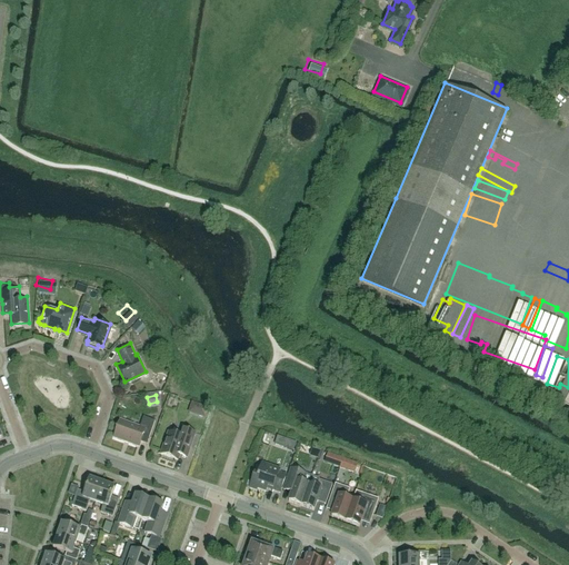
[(203,414),(207,405),(200,403),(197,412),(203,414)]
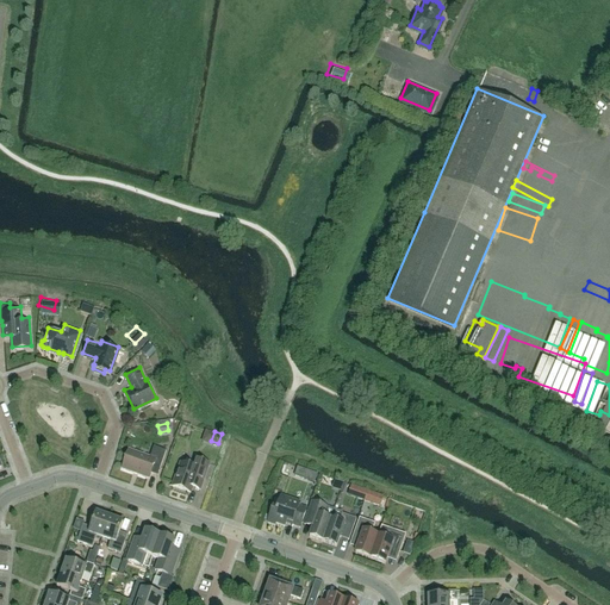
[(166,447),(153,442),(149,454),(129,447),(122,465),(148,474),(153,461),(160,463),(166,447)]
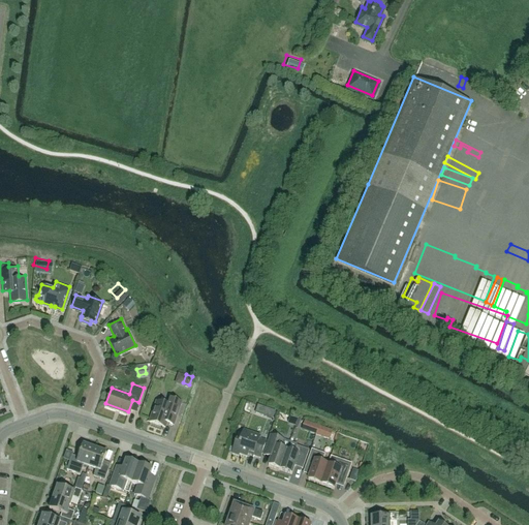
[(156,398),(149,419),(164,424),(166,419),(173,422),(176,412),(181,399),(169,395),(166,402),(156,398)]
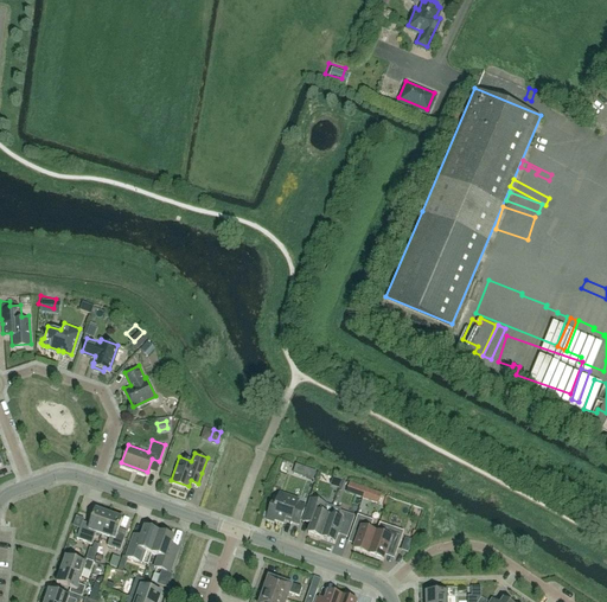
[(375,499),(379,488),(346,474),(343,485),(375,499)]
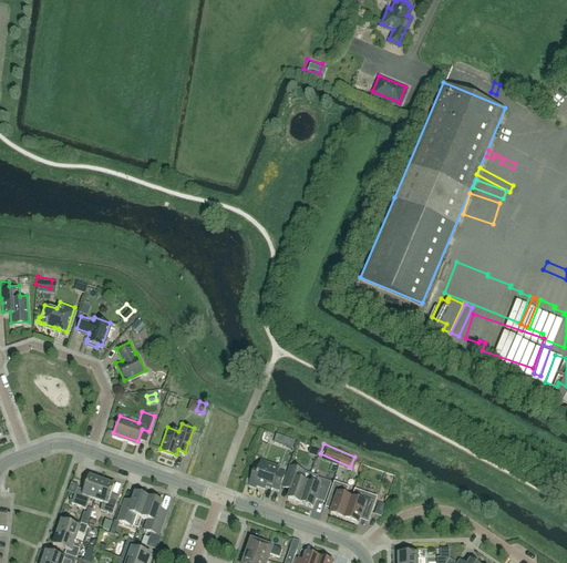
[(253,469),(248,482),(255,484),(256,482),(264,485),(265,482),(278,487),(285,470),(277,468),(278,464),(260,458),(256,470),(253,469)]
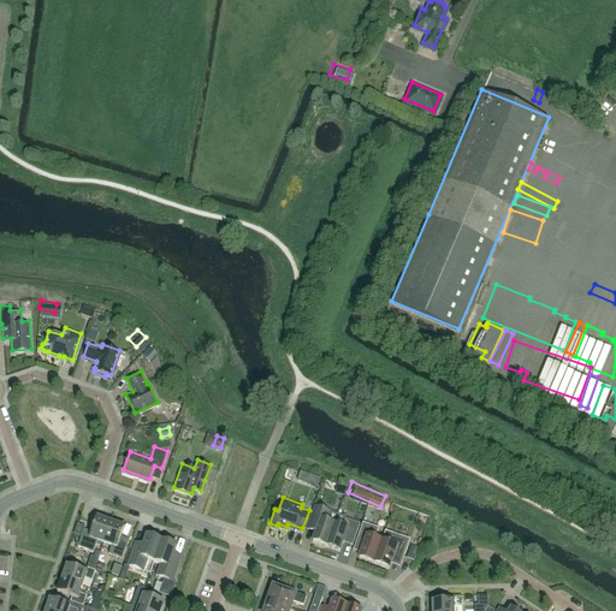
[(314,503),(307,526),(315,528),(312,538),(325,543),(333,521),(337,510),(314,503)]
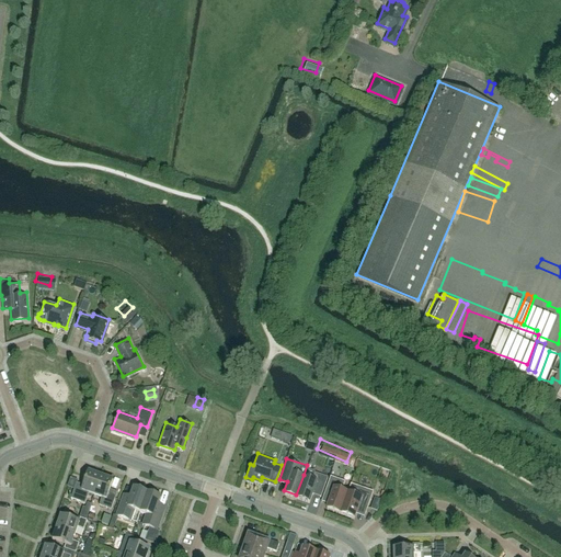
[(304,475),(296,495),(309,499),(312,490),(313,486),(322,489),(327,474),(313,469),(313,468),(307,465),(304,475)]
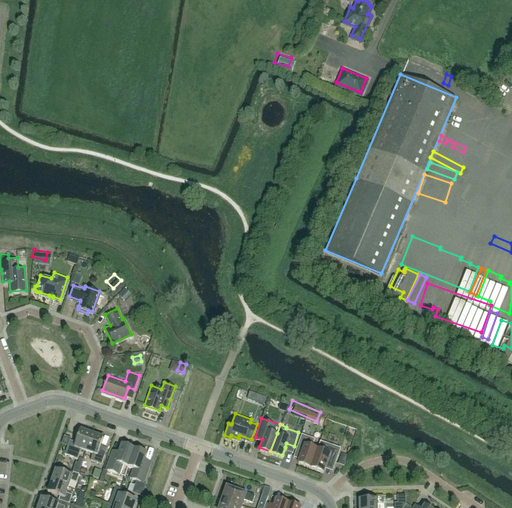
[(85,448),(91,431),(80,427),(76,440),(69,437),(67,442),(64,452),(77,456),(80,446),(85,448)]
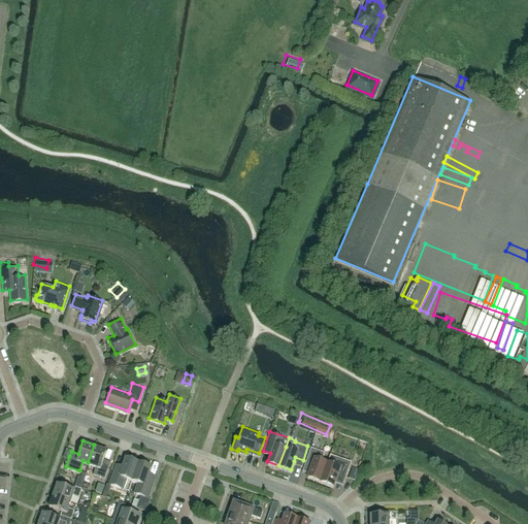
[(94,445),(88,462),(95,464),(93,471),(104,476),(108,464),(101,461),(106,449),(94,445)]
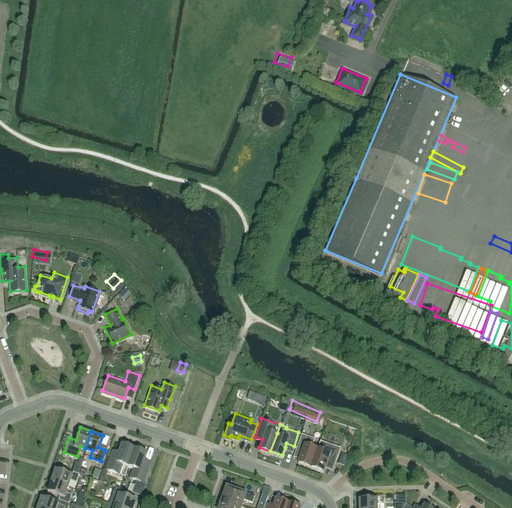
[(314,436),(301,431),(296,446),(302,448),(298,461),(310,465),(317,447),(311,445),(314,436)]
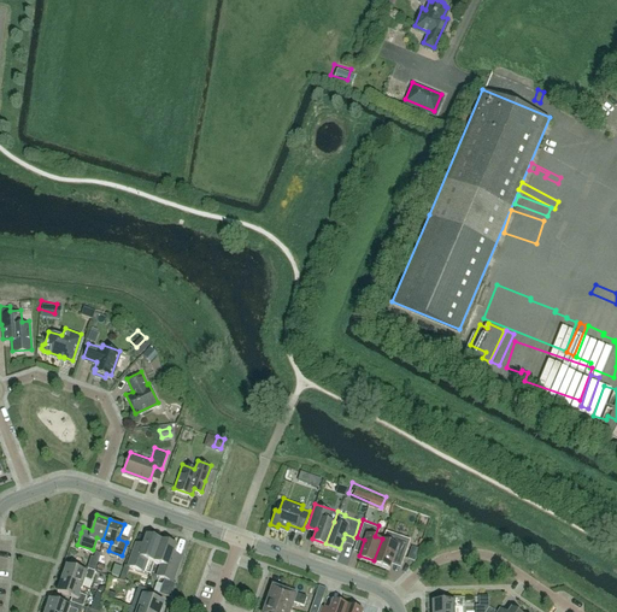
[(77,522),(74,530),(81,533),(83,527),(84,524),(77,522)]
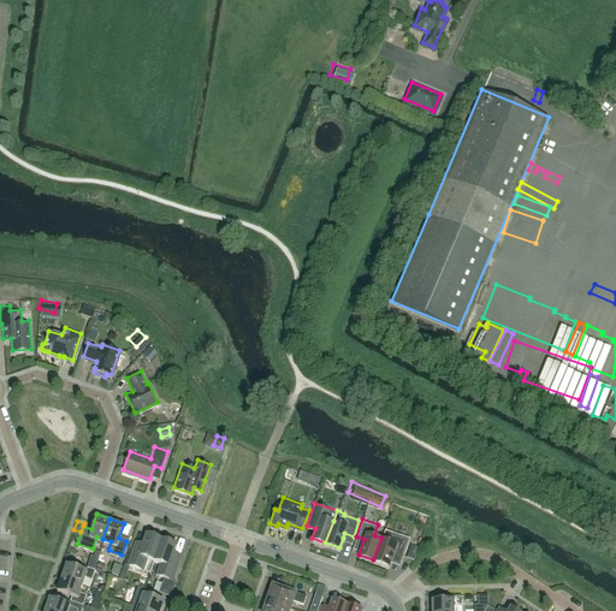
[(385,527),(381,538),(373,559),(388,565),(394,550),(403,553),(409,535),(385,527)]
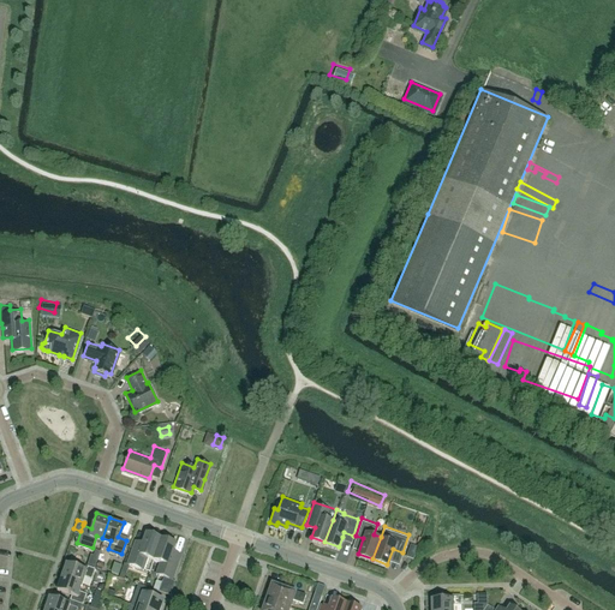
[(153,557),(161,536),(145,531),(142,540),(135,538),(127,561),(143,567),(147,555),(153,557)]
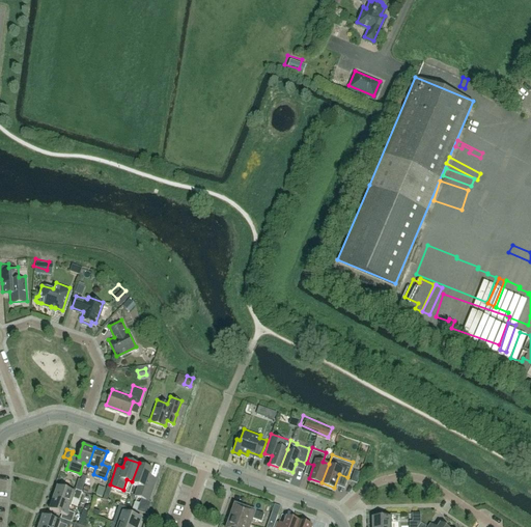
[(139,463),(132,481),(138,483),(134,494),(148,498),(156,477),(149,474),(151,467),(139,463)]
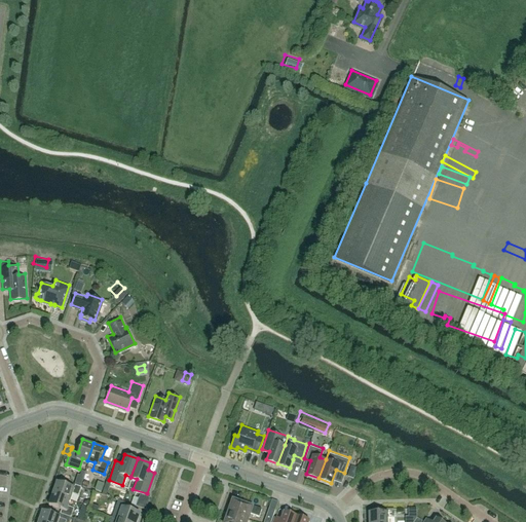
[(52,491),(70,497),(72,490),(78,492),(81,484),(74,482),(73,486),(57,480),(52,491)]
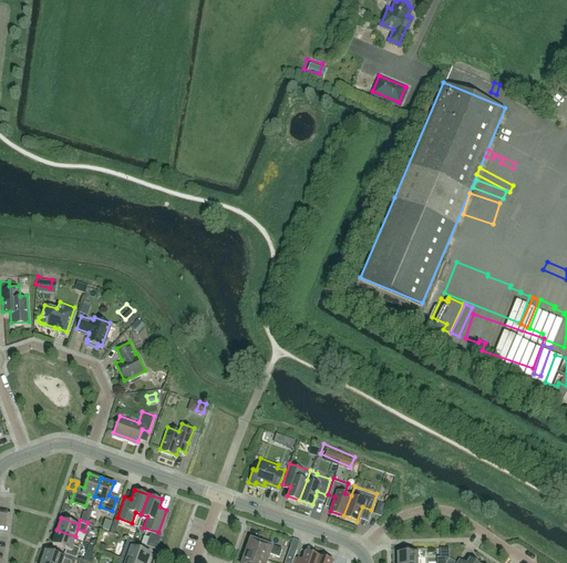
[(75,536),(57,530),(52,542),(65,546),(64,551),(75,555),(79,545),(73,543),(75,536)]
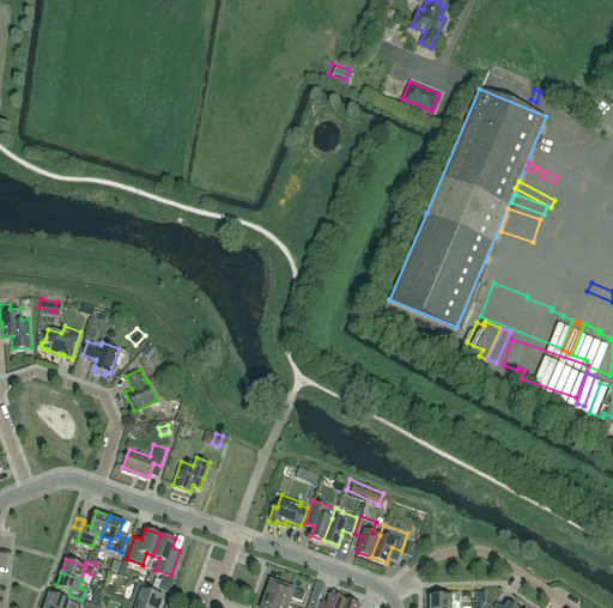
[(134,591),(131,601),(150,607),(157,607),(162,596),(149,590),(151,584),(137,579),(133,591),(134,591)]
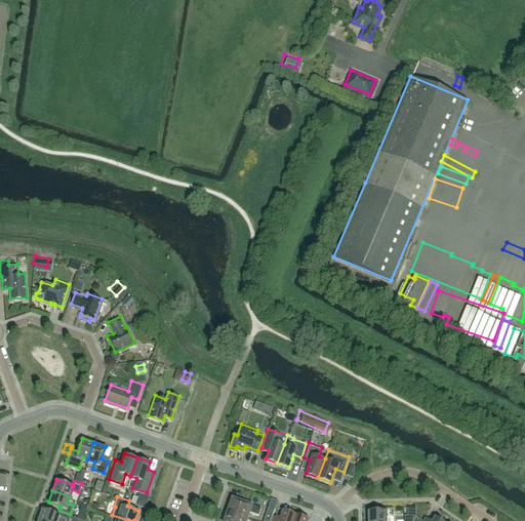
[(246,502),(232,496),(231,499),(229,498),(227,504),(229,505),(228,509),(247,516),(249,510),(258,513),(260,506),(248,501),(246,502)]
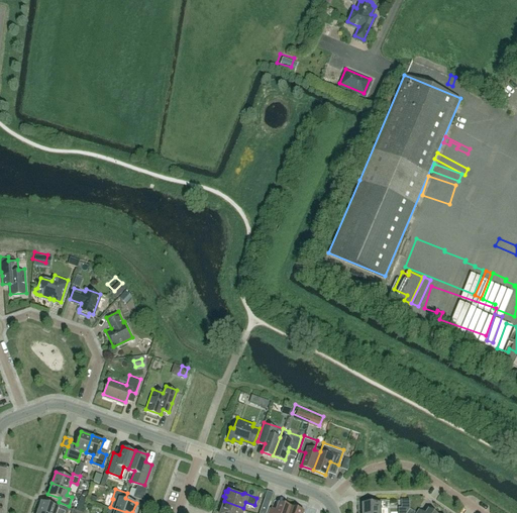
[(270,498),(264,496),(260,508),(266,510),(270,498)]
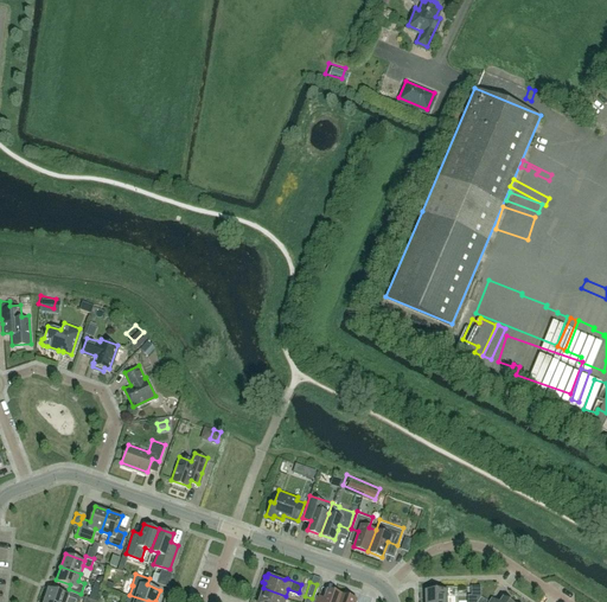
[(441,589),(425,589),(425,601),(453,601),(454,601),(454,583),(441,584),(441,589)]
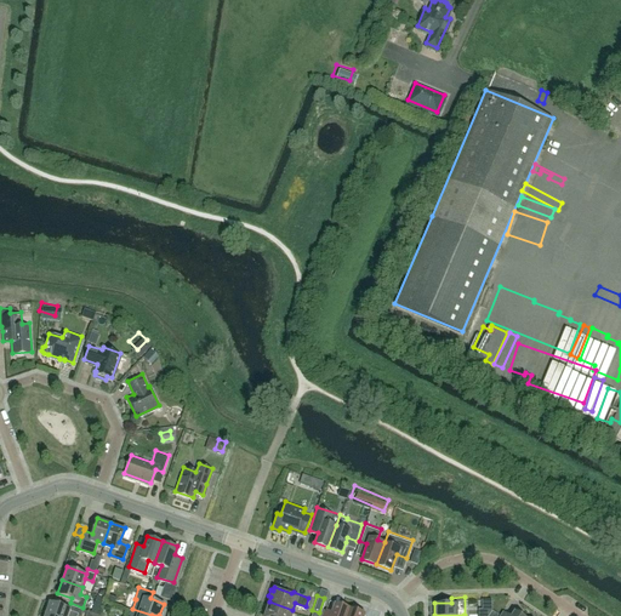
[(485,615),(488,614),(491,608),(491,597),(482,597),(482,606),(478,606),(478,615),(482,615),(485,615)]
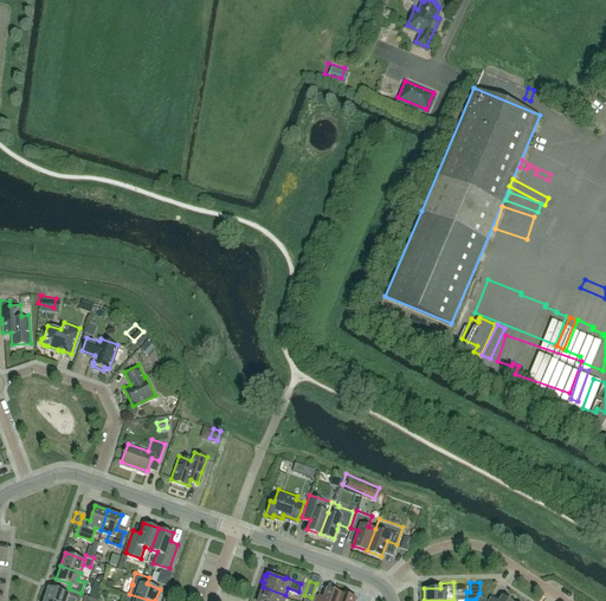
[(49,586),(44,599),(50,600),(65,600),(66,600),(69,600),(73,600),(76,596),(49,586)]
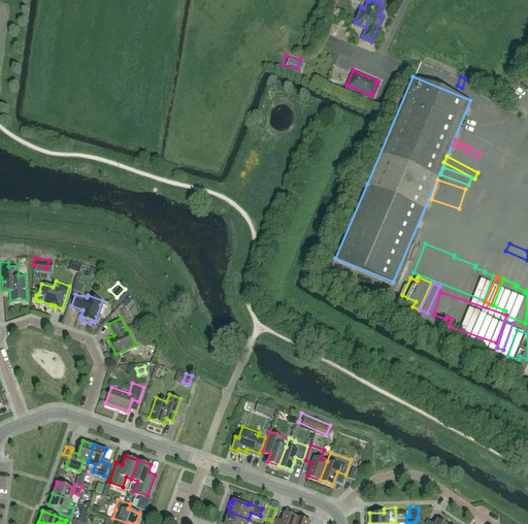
[(246,523),(249,519),(229,512),(227,516),(225,516),(224,521),(225,522),(224,523),(246,523)]
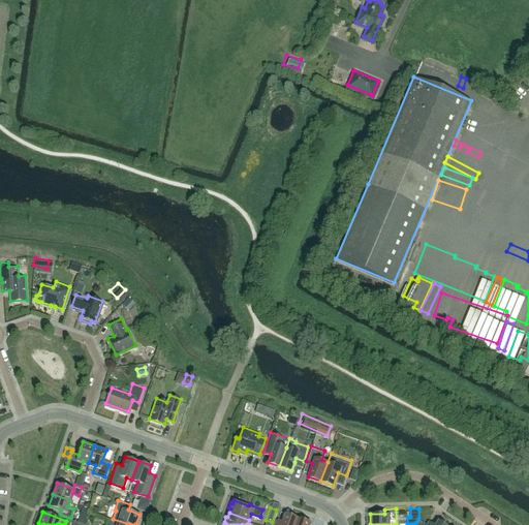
[(294,524),(298,518),(285,513),(282,521),(276,518),(273,524),(294,524)]
